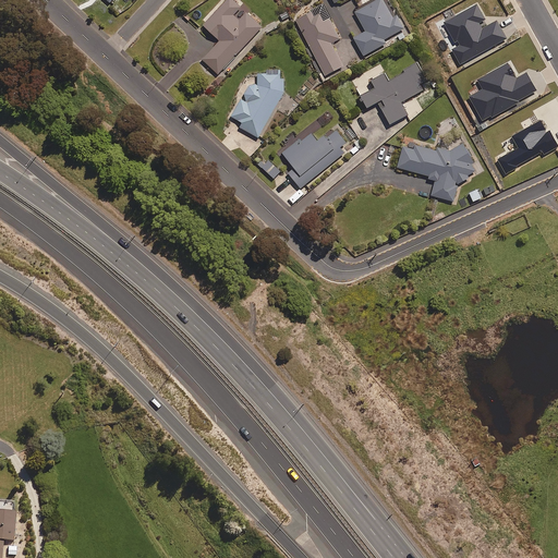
[(246,11),(239,20),(233,14),(241,7),(234,0),(225,0),(204,24),(220,39),(203,59),(218,73),(263,26),(246,11)]
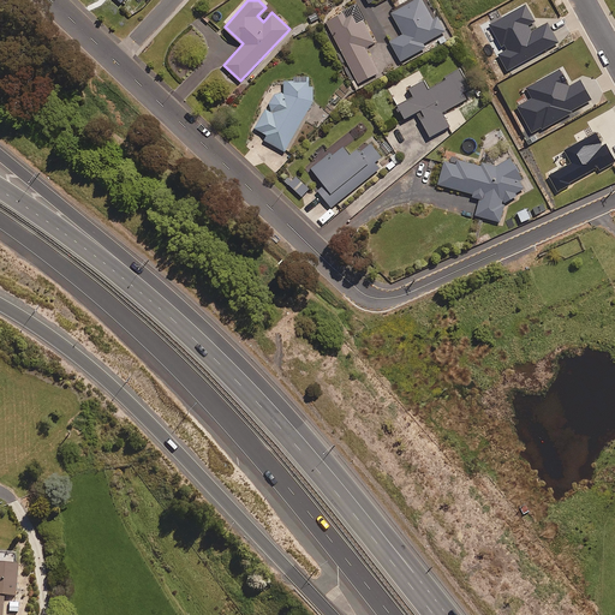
[(434,17),(424,0),(413,0),(392,12),(404,34),(390,41),(401,60),(427,47),(424,42),(446,30),(437,15),(434,17)]
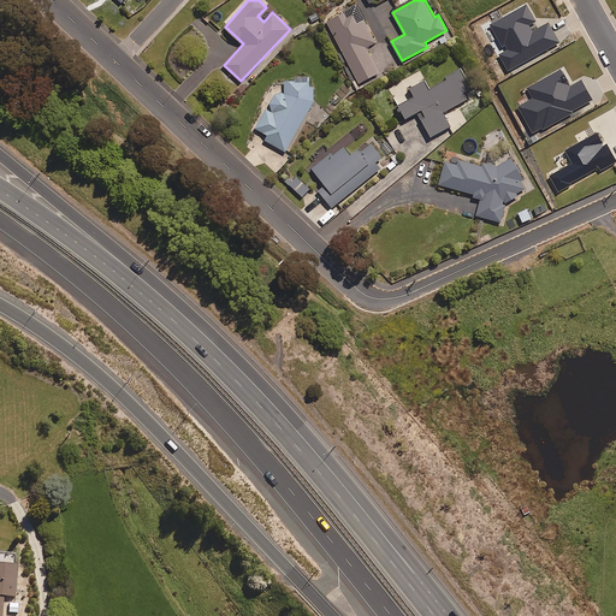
[(357,4),(326,19),(357,83),(379,72),(366,47),(375,42),(357,4)]
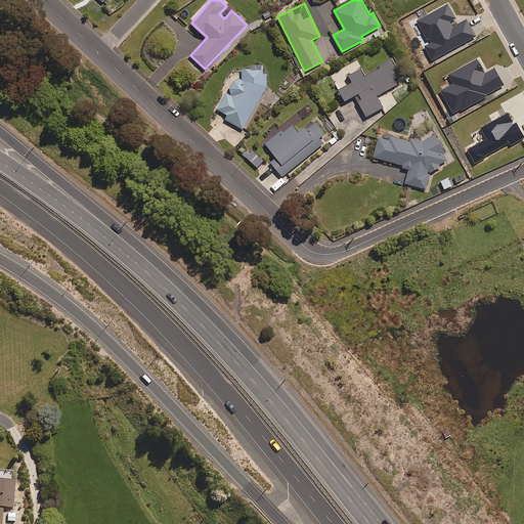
[(401,74),(392,57),(380,64),(381,67),(366,75),(361,67),(348,75),(352,81),(339,89),(346,100),(355,95),(367,116),(384,106),(377,95),(397,83),(394,78),(401,74)]
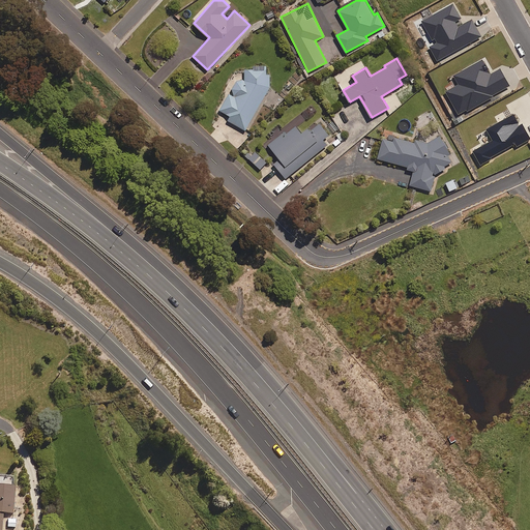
[(245,80),(238,81),(234,86),(233,96),(228,93),(218,110),(230,116),(228,119),(246,129),(270,87),(270,74),(267,74),(266,65),(254,65),(255,69),(245,69),(245,80)]
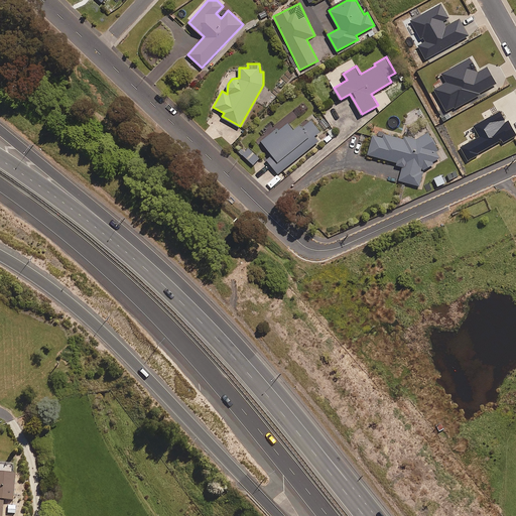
[(295,131),(288,122),(277,130),(276,128),(262,140),(272,154),(267,158),(278,173),(318,140),(314,135),(320,131),(310,119),(295,131)]
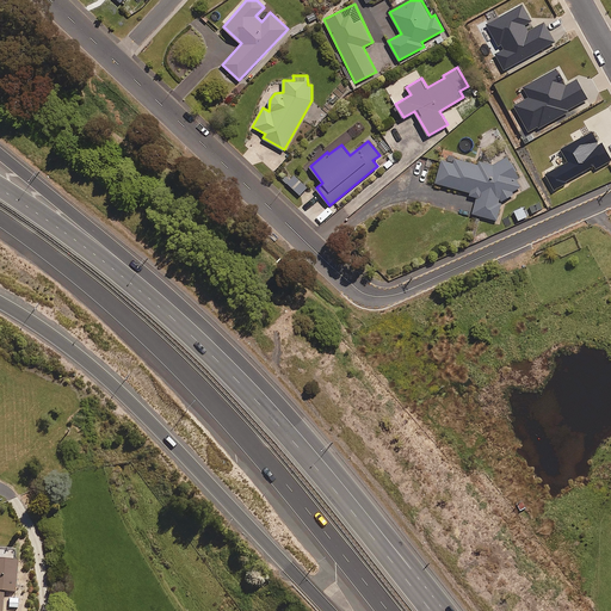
[(512,190),(520,186),(516,178),(519,177),(508,155),(493,164),(479,160),(477,164),(456,158),(454,164),(443,160),(437,181),(470,191),(469,195),(477,197),(473,213),(497,220),(503,201),(514,195),(512,190)]
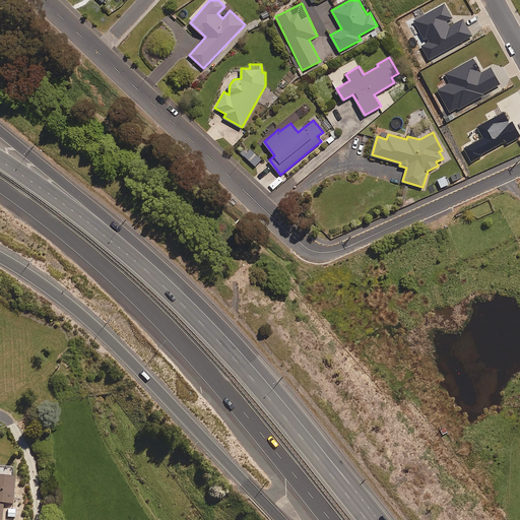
[(262,158),(247,145),(241,152),(256,166),(262,158)]
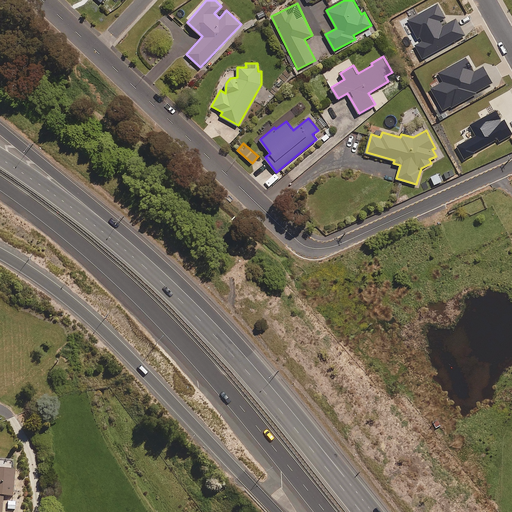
[(0,467),(0,511),(1,511),(3,495),(13,495),(14,468),(0,467)]
